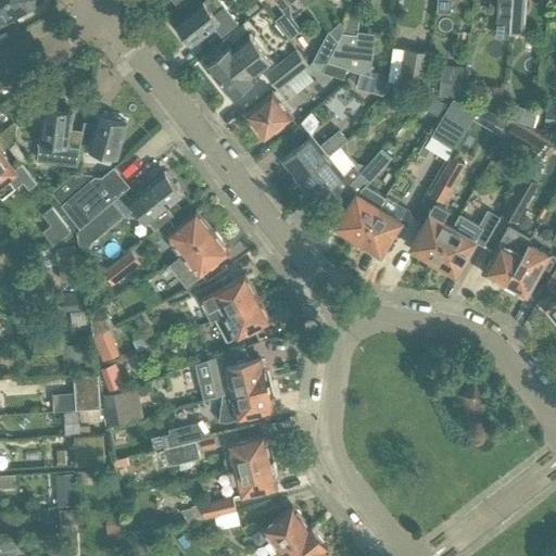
[(0,0),(0,16),(10,12),(11,12),(28,3),(28,0),(0,0)]
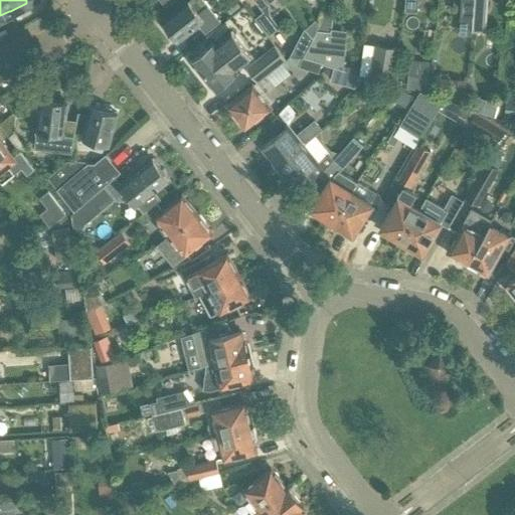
[(205,33),(220,21),(203,0),(186,0),(161,20),(177,40),(198,24),(205,33)]
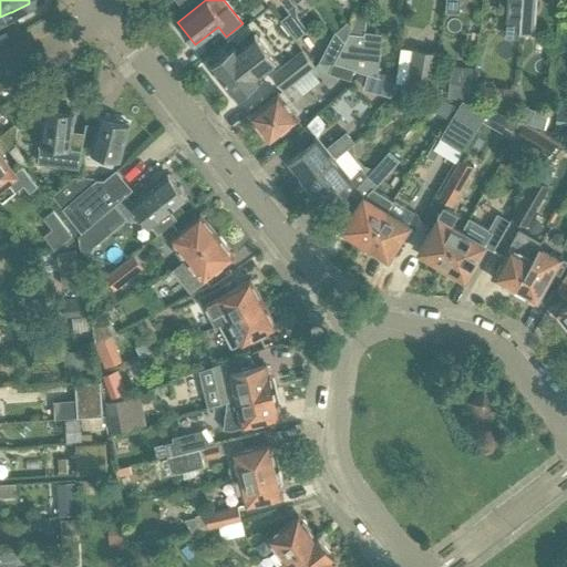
[(258,0),(243,0),(254,14),(264,7),(258,0)]
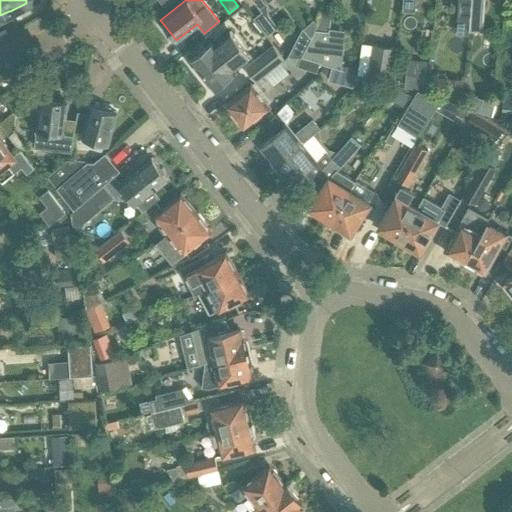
[(252,0),(259,9),(259,8),(262,12),(254,18),(256,20),(267,36),(277,27),(268,15),(267,3),(270,0),(252,0)]
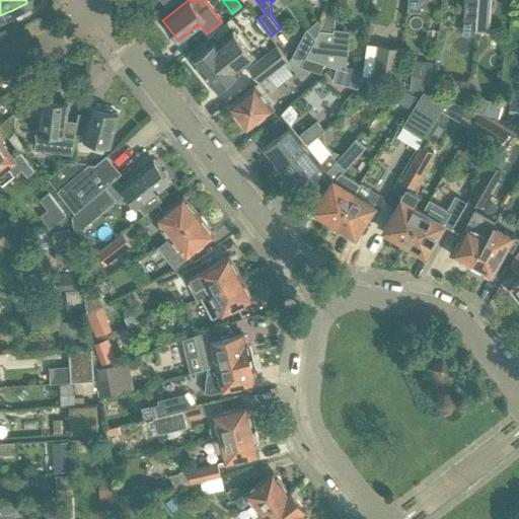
[(421,12),(421,0),(409,0),(408,11),(421,12)]
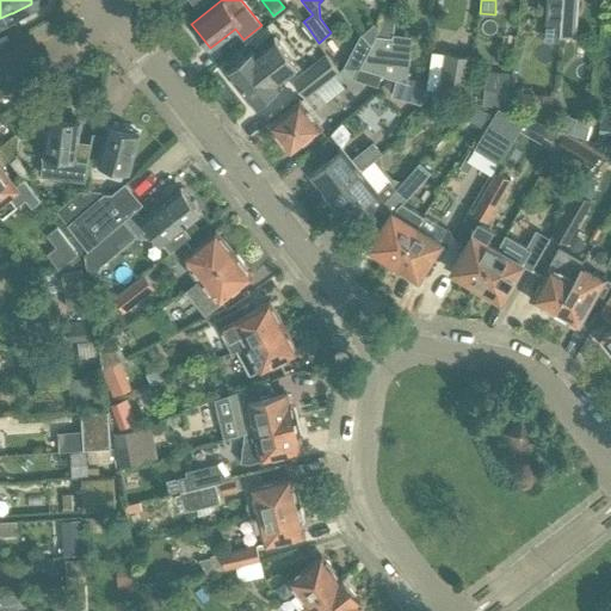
[(559,25),(561,0),(547,0),(545,24),(559,25)]
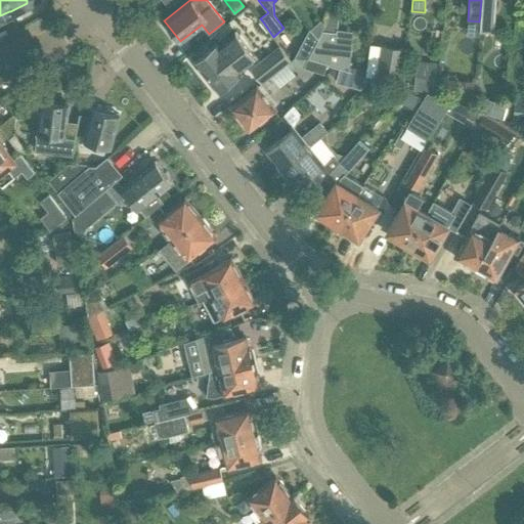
[(481,0),(479,22),(481,22),(480,32),(493,33),(495,0),(481,0)]
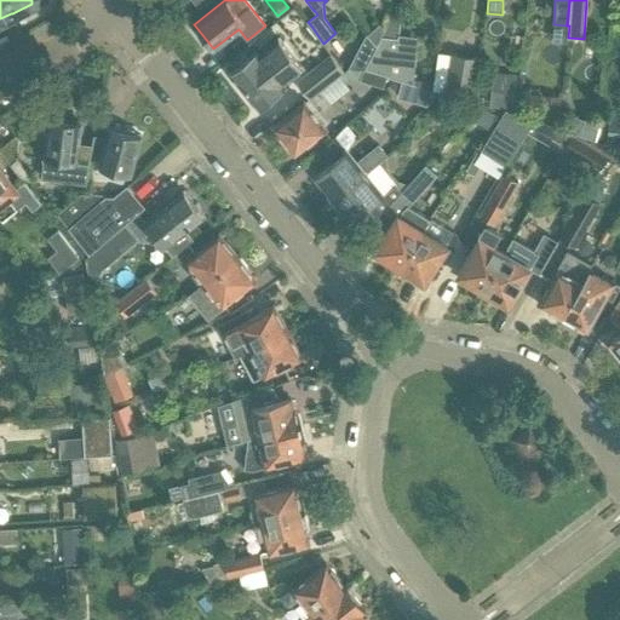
[(413,85),(419,38),(399,35),(397,40),(380,39),(365,69),(363,69),(386,76),(402,81),(413,85)]
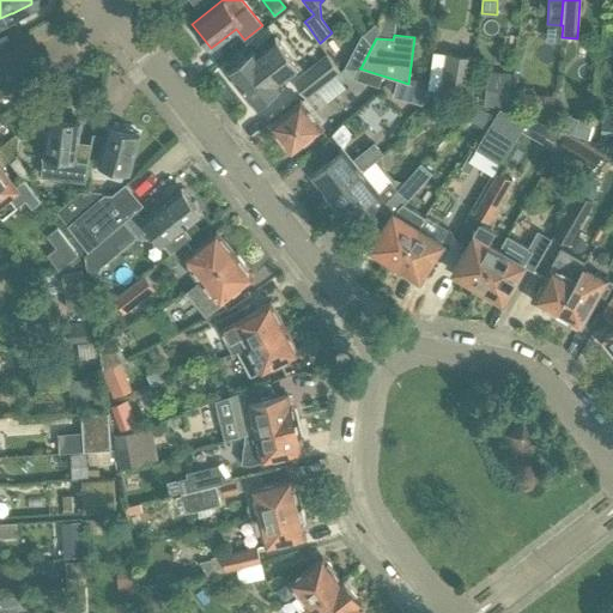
[(252,53),(229,71),(231,73),(230,77),(235,83),(238,84),(246,93),(246,96),(250,102),(254,103),(256,105),(279,87),(277,84),(297,67),(275,40),(255,56),(252,53)]
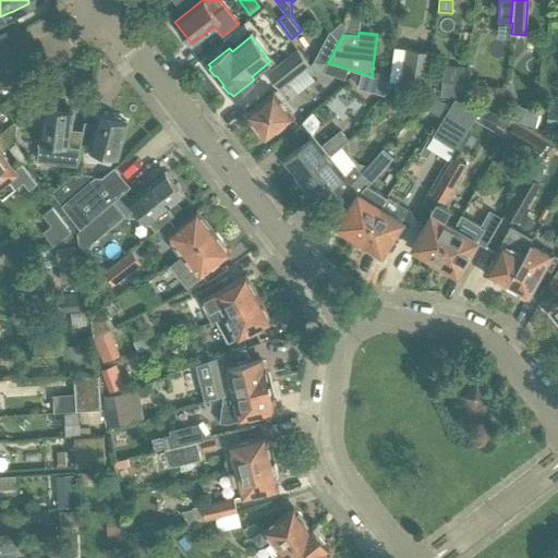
[(389,82),(395,83),(426,91),(432,52),(395,46),(389,81),(389,82)]
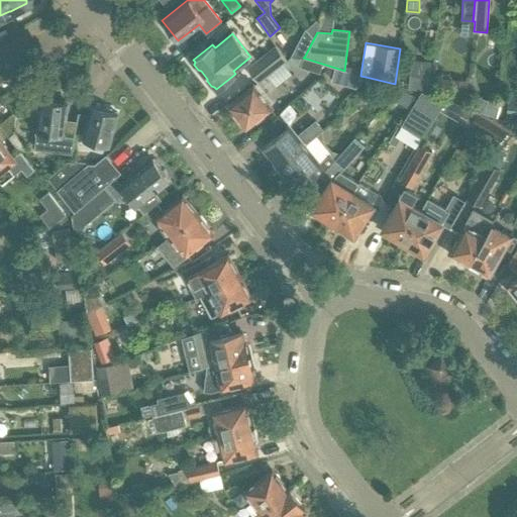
[(246,68),(257,82),(287,60),(276,45),(246,68)]
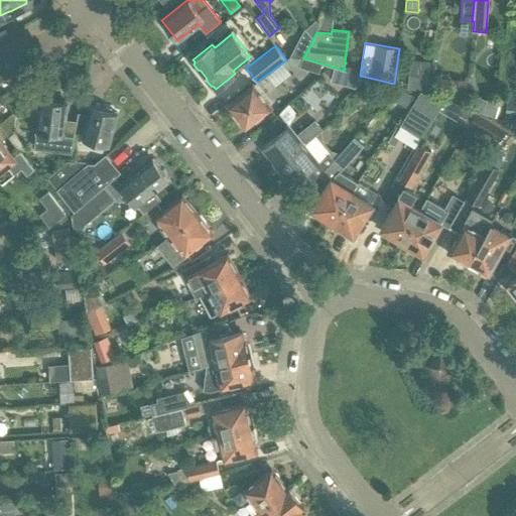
[(319,73),(321,63),(302,57),(299,67),(319,73)]
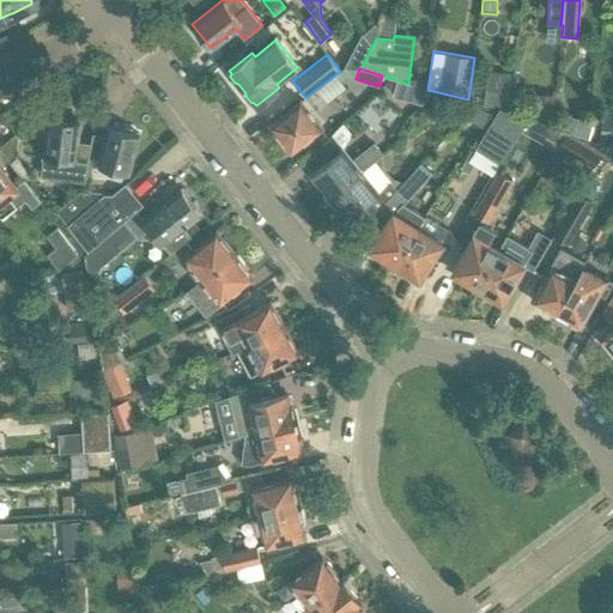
[(487,71),(484,104),(507,108),(511,73),(487,71)]
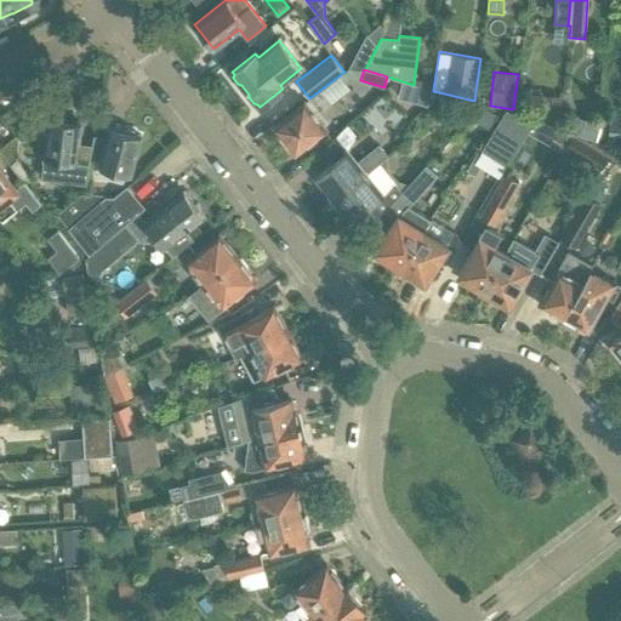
[(429,107),(431,104),(439,92),(433,91),(433,90),(414,85),(403,81),(398,97),(429,107)]
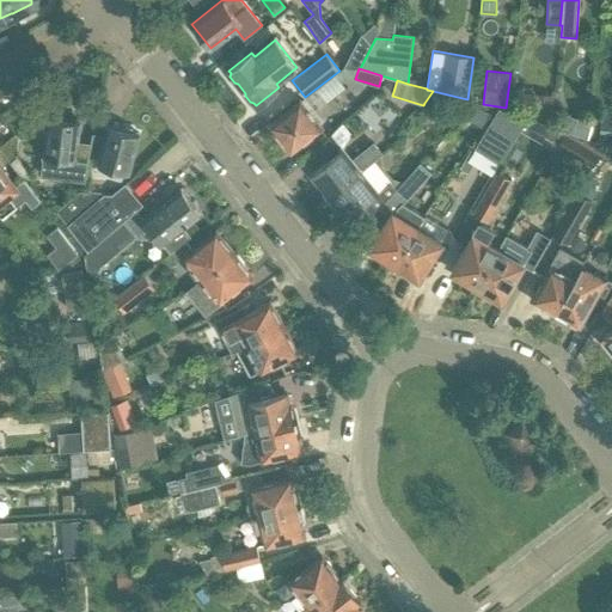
[(536,92),(533,117),(549,120),(552,95),(536,92)]
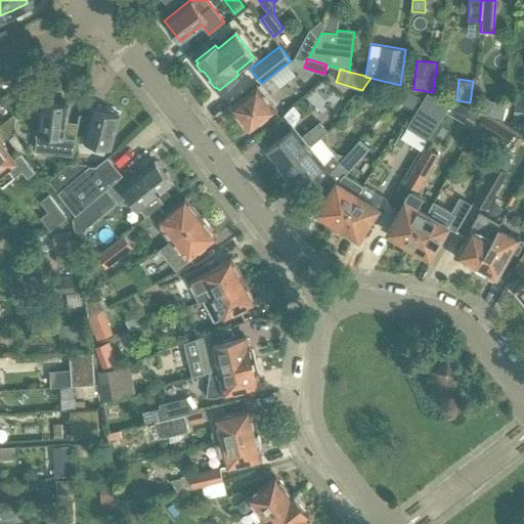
[(249,129),(274,108),(258,87),(232,106),(249,129)]
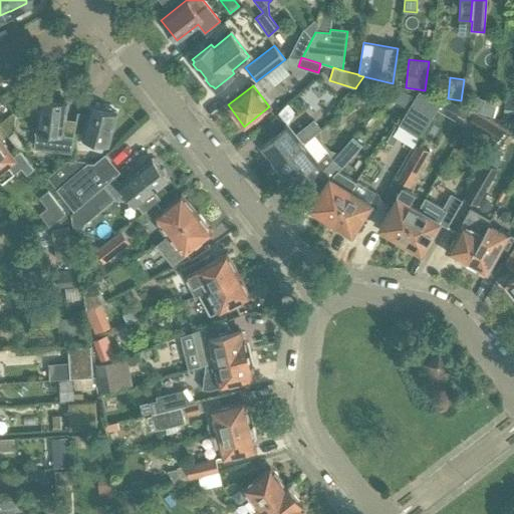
[(399,123),(421,137),(436,111),(441,103),(419,90),(399,123)]
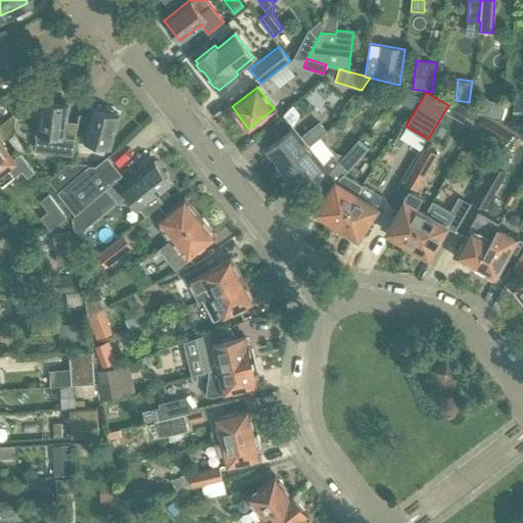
[(35,150),(74,155),(77,133),(78,122),(65,121),(67,103),(54,101),(52,99),(47,98),(45,100),(42,100),(39,121),(37,123),(36,128),(38,131),(35,150)]
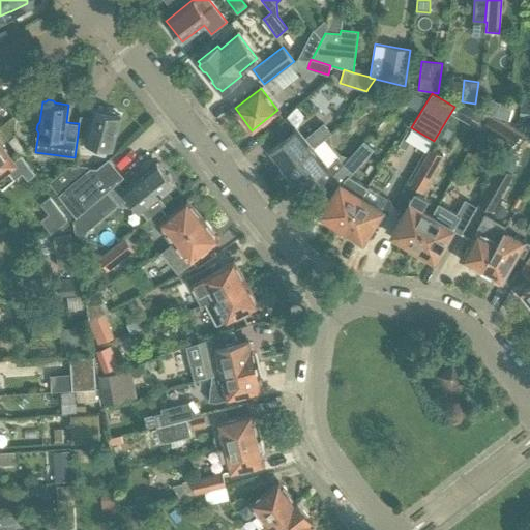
[(304,139),(296,128),(294,126),(304,113),(295,101),(275,128),(284,139),(269,150),(270,152),(269,156),(273,162),(277,162),(285,171),(331,134),(324,123),(304,139)]
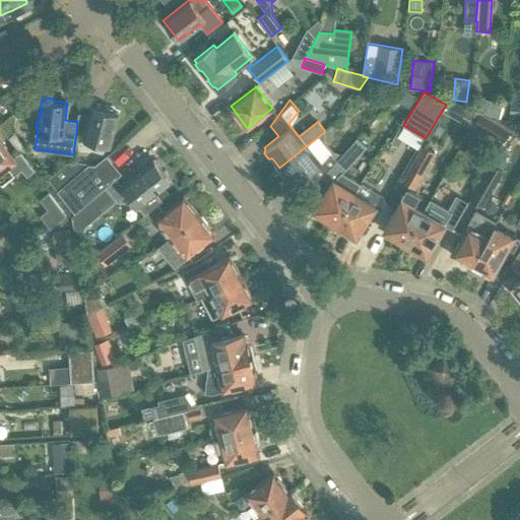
[(446,105),(441,113),(453,120),(461,106),(448,101),(446,105)]
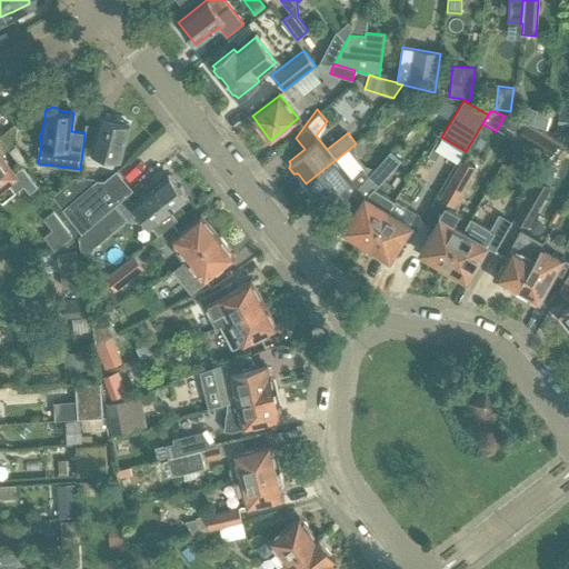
[(551,112),(550,127),(558,128),(558,127),(568,128),(568,110),(560,110),(559,113),(551,112)]
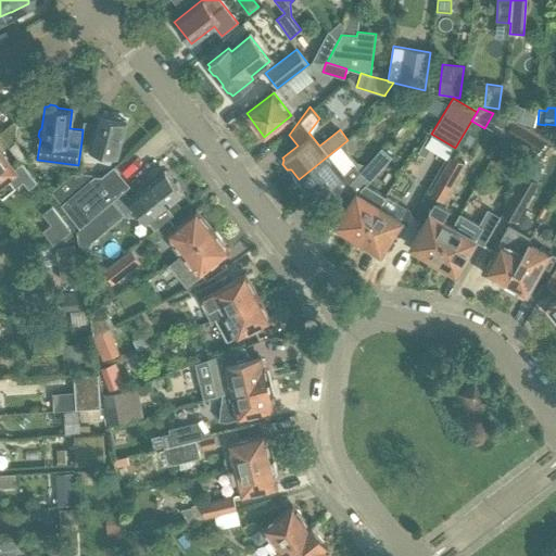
[(81,141),(91,144),(90,149),(116,156),(125,121),(99,114),(97,124),(84,121),(83,129),(81,141)]
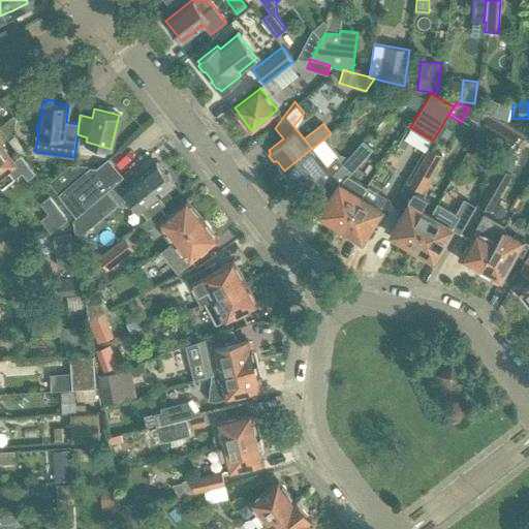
[(509,120),(495,116),(489,114),(480,126),(511,145),(522,128),(509,120)]
